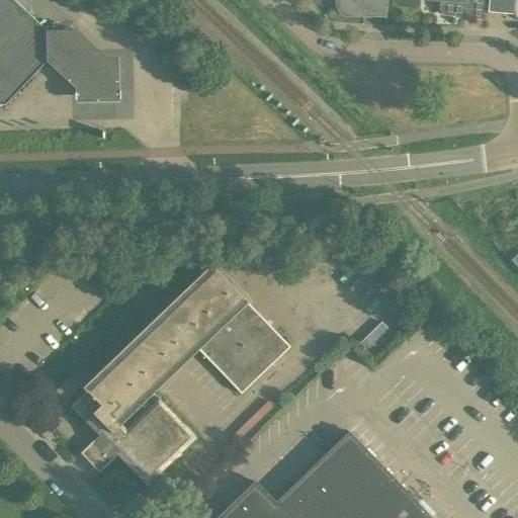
[(0,0),(0,105),(5,105),(48,60),(47,54),(68,54),(68,31),(47,32),(12,0),(0,0)]
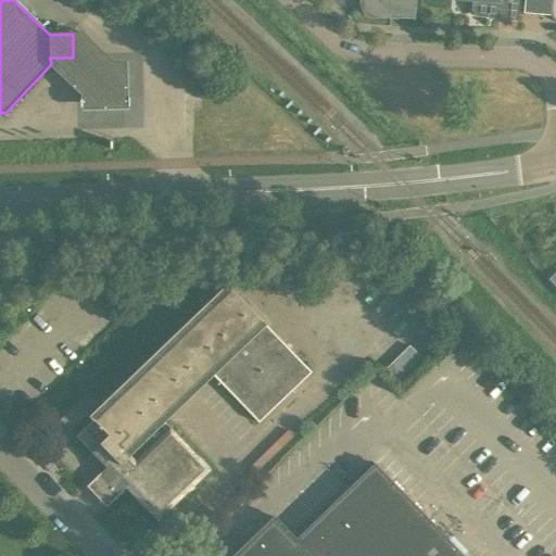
[(363,0),(363,1),(363,3),(363,4),(363,5),(364,8),(364,9),(365,10),(366,12),(367,13),(369,14),(370,14),(373,15),(374,15),(390,15),(390,0),(363,0)]
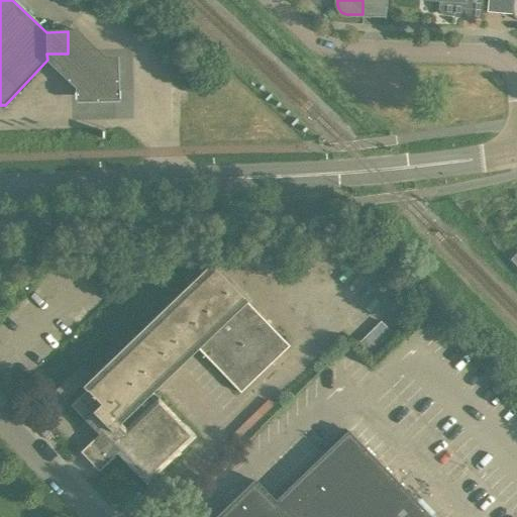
[(442,15),(458,17),(463,12),(464,0),(438,0),(437,10),(442,15)]
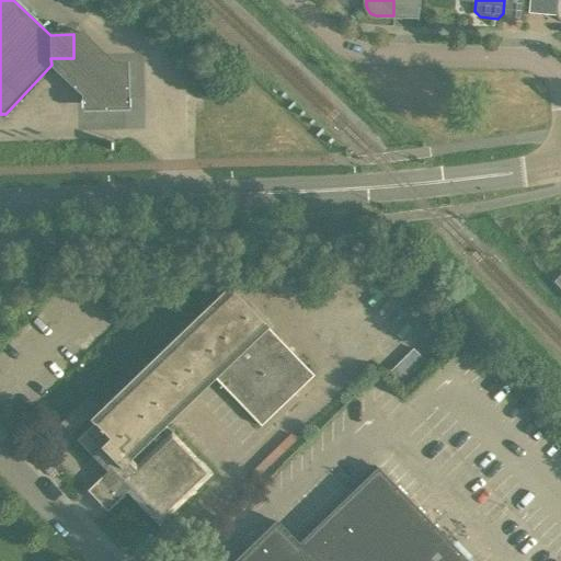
[(50,58),(52,65),(84,98),(87,111),(134,110),(132,61),(116,63),(83,34),(73,34),(73,58),(50,58)]
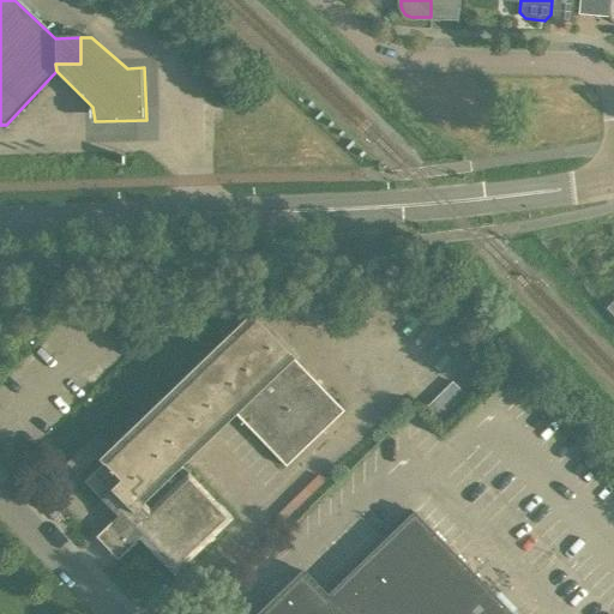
[(83,481),(116,517),(95,537),(118,560),(138,540),(173,576),(233,519),(178,462),(232,410),(286,468),(344,411),(253,317),(83,481)]
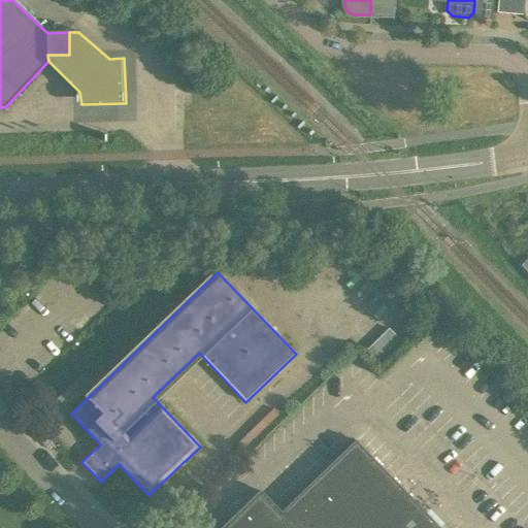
[(388,329),(367,350),(383,365),(403,344),(388,329)]
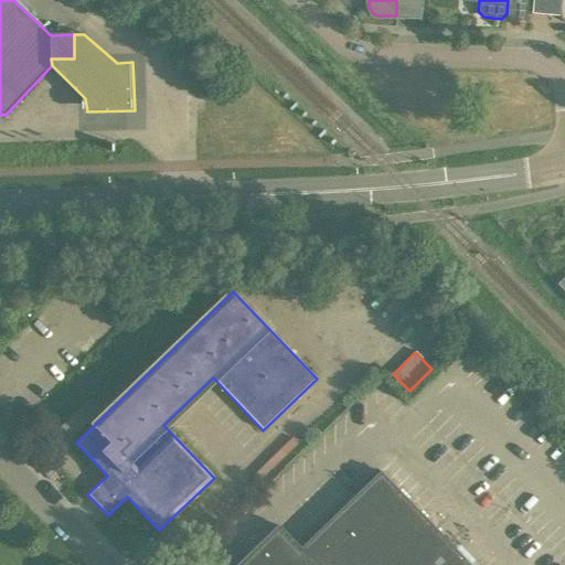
[(82,406),(60,426),(71,438),(92,417),(102,408),(91,397),(82,406)]
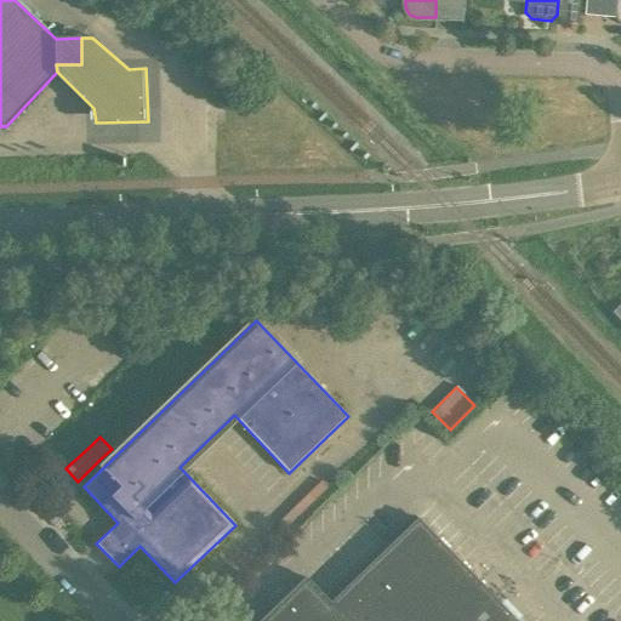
[(517,620),(417,518),(330,602),(306,577),(260,620),(517,620)]
